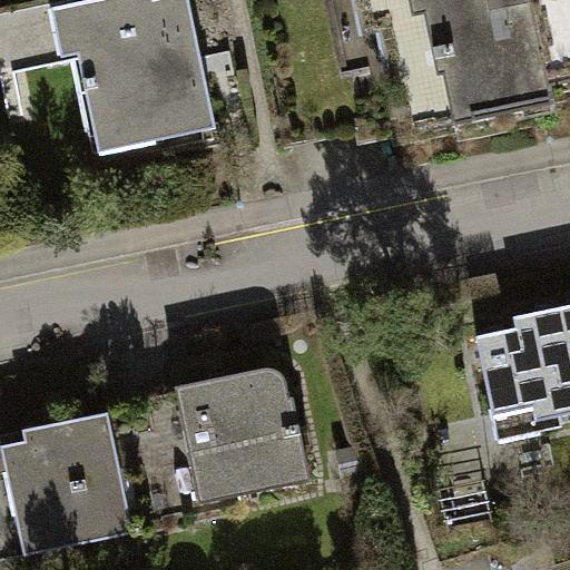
[(154,140),(216,126),(186,0),(147,0),(129,5),(128,0),(95,0),(86,2),(85,0),(67,0),(32,8),(45,64),(75,57),(94,137),(149,124),(154,140)]
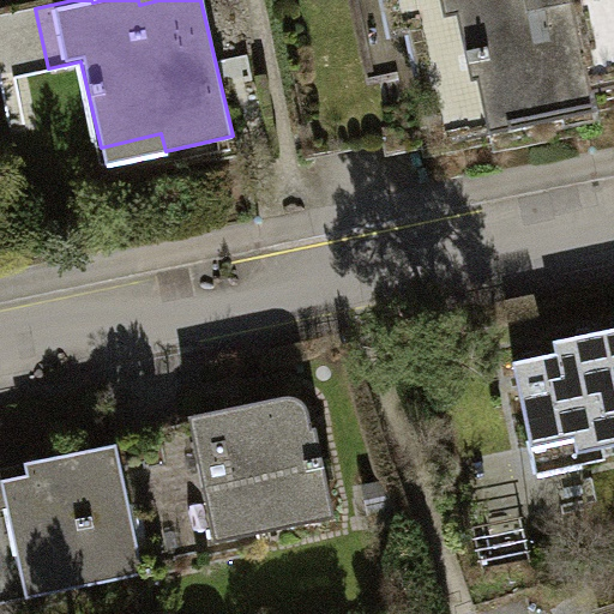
[(588,80),(570,0),(401,0),(428,126),(481,114),(483,122),(593,100),(588,80)]
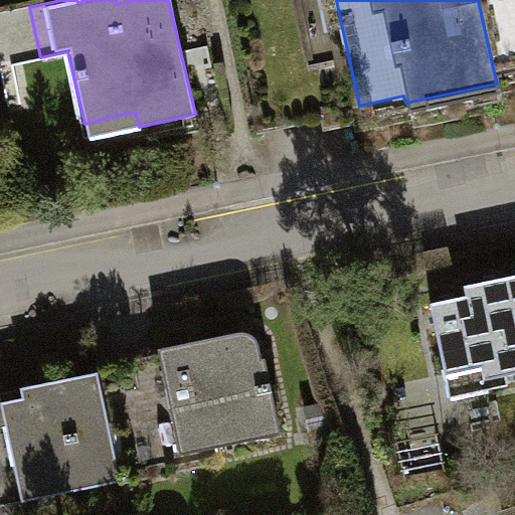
[(514,0),(478,0),(493,67),(514,62),(514,0)]
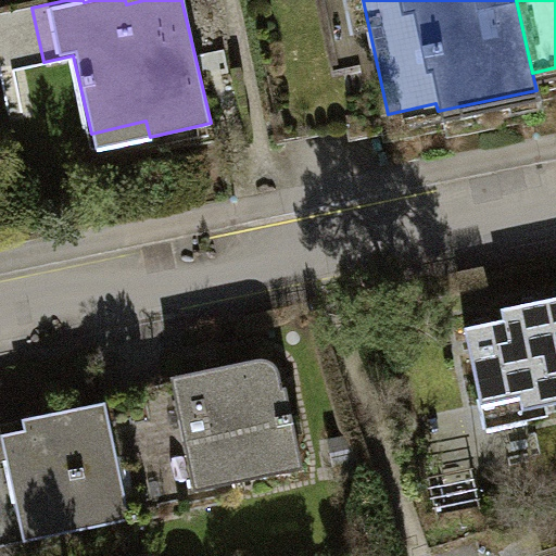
[(464,329),(479,404),(519,395),(522,409),(555,402),(555,299),(497,311),(500,321),(464,329)]
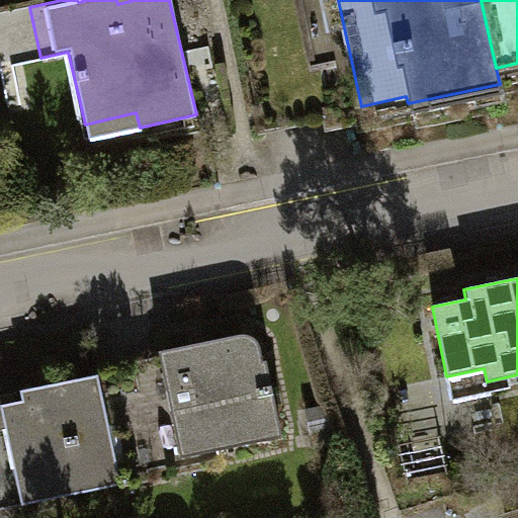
[(161,372),(99,385),(112,447),(174,434),(179,457),(277,436),(255,332),(157,353),(161,372)]
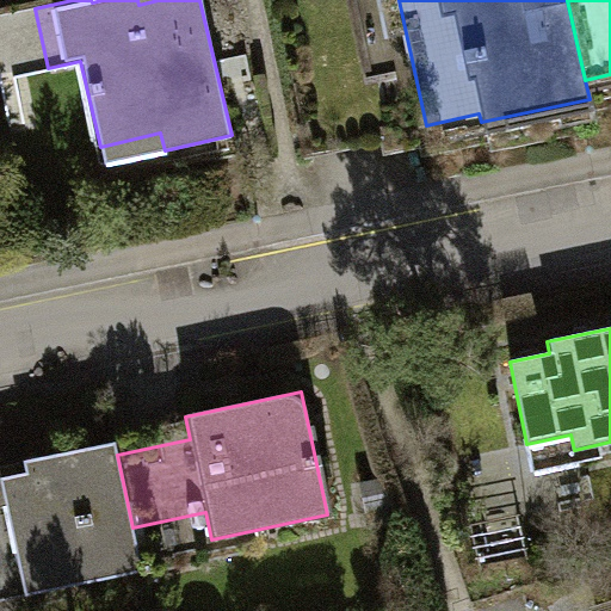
[(0,479),(0,597),(141,567),(133,528),(117,455),(0,479)]
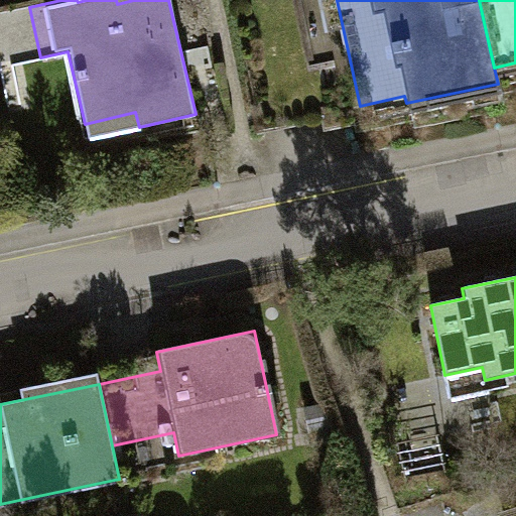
All buildings are outlined.
